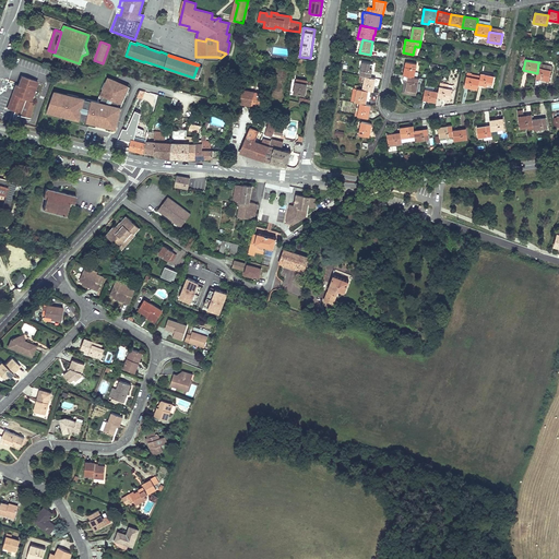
[(373,64),(363,62),(360,75),(365,76),(370,78),(373,64)]
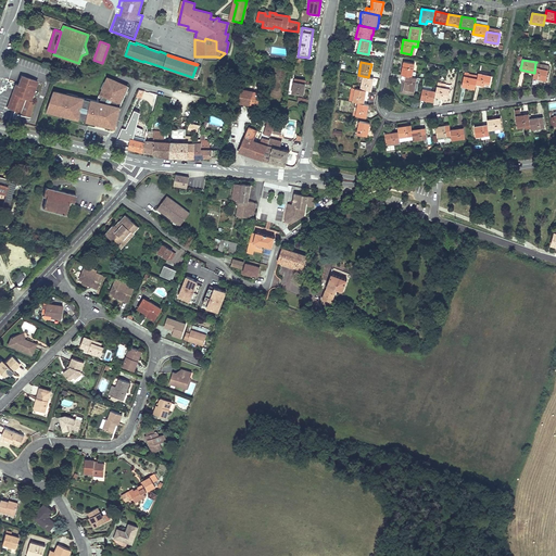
[(413,72),(414,63),(404,62),(402,75),(412,77),(413,72)]
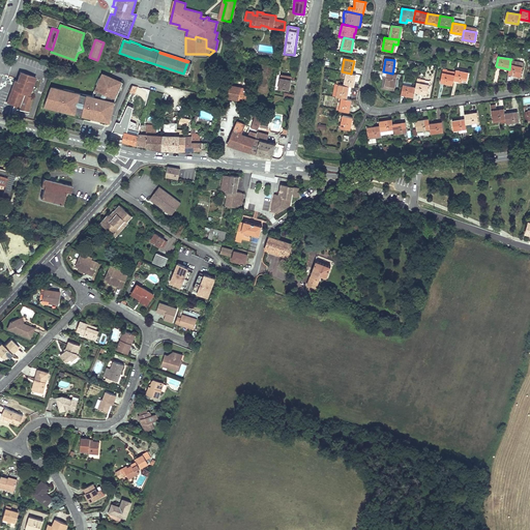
[(510,60),(508,75),(521,77),(523,66),(517,65),(514,65),(516,61),(510,60)]
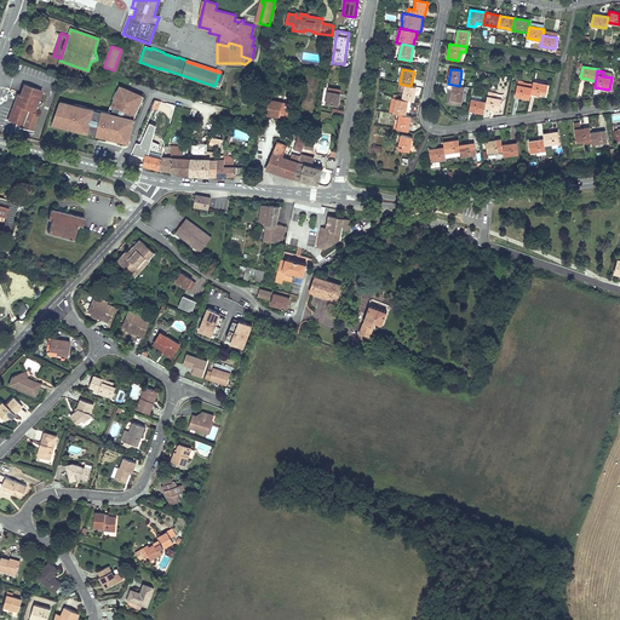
[(530,98),(532,93),(532,89),(523,86),(523,82),(518,81),(515,96),(530,99),(530,98)]
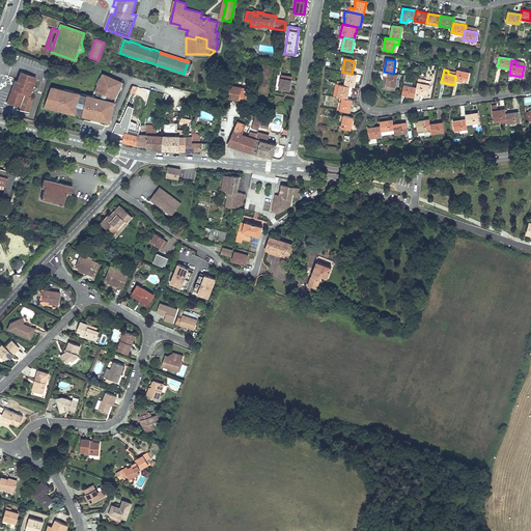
[(470,73),(456,71),(456,73),(455,76),(455,80),(468,82),(470,73)]
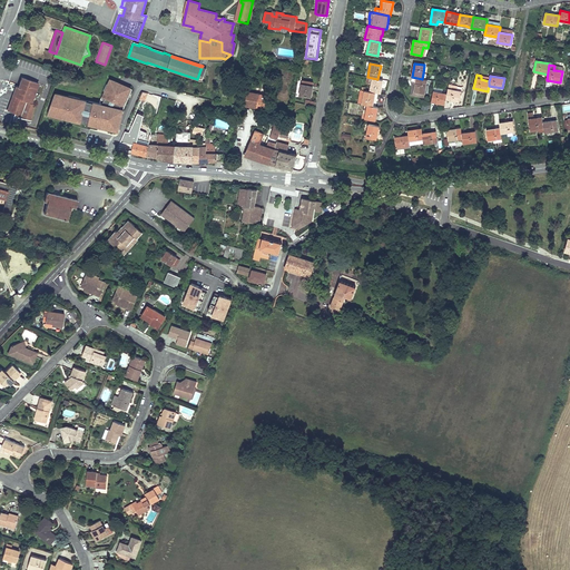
[(422,79),(412,77),(411,81),(416,82),(414,91),(424,94),(428,80),(425,79),(422,79)]
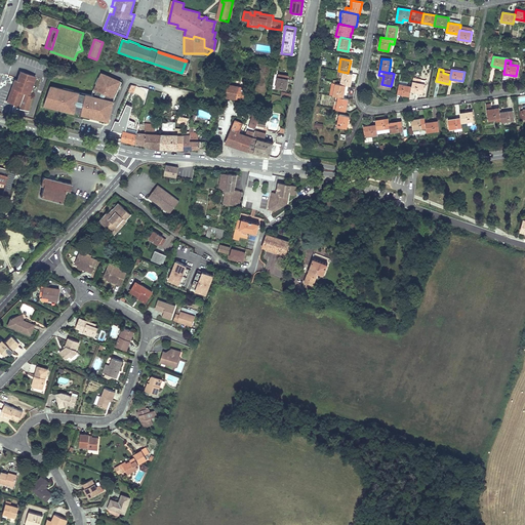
[(14,89),(27,93),(30,85),(32,86),(35,77),(21,72),(18,78),(21,79),(18,83),(16,83),(14,89)]
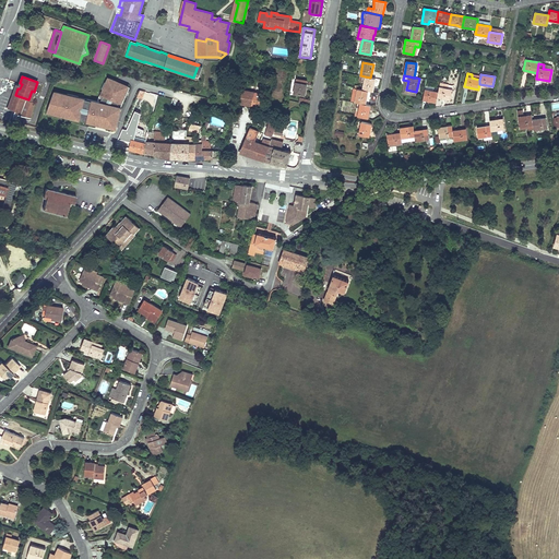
[(373,92),(376,79),(370,78),(365,76),(365,82),(363,90),(368,91),(373,92)]
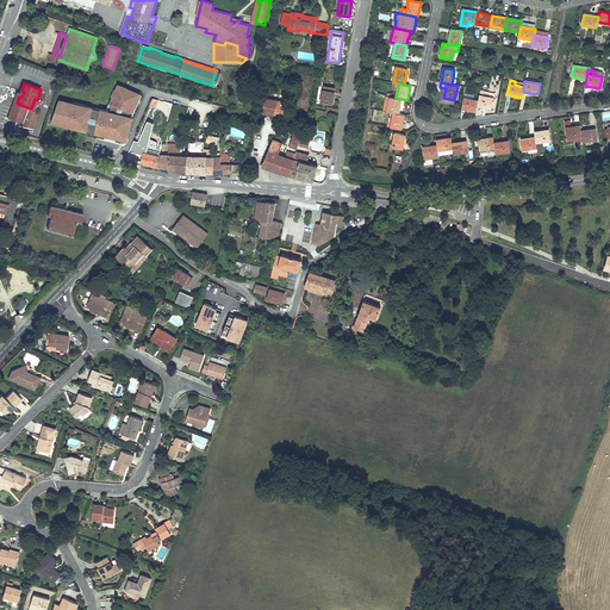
[(322,101),(332,104),(335,88),(324,86),(323,94),(322,101)]
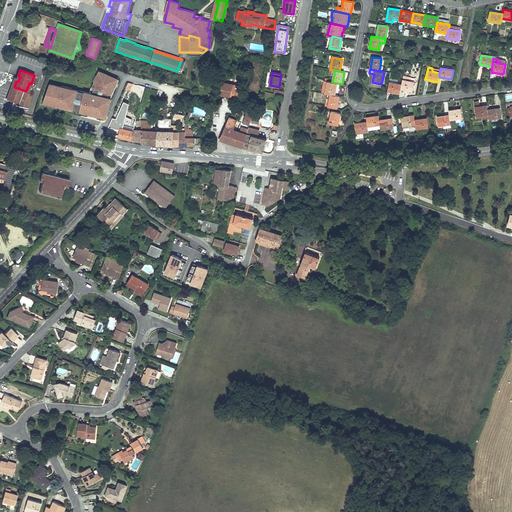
[(110,102),(119,81),(100,73),(98,77),(97,80),(96,79),(94,83),(92,88),(89,93),(89,94),(80,92),(72,90),(62,87),(51,84),(45,100),(55,102),(54,105),(62,108),(63,106),(72,109),(72,110),(84,113),(84,112),(101,116),(101,118),(105,119),(110,102)]
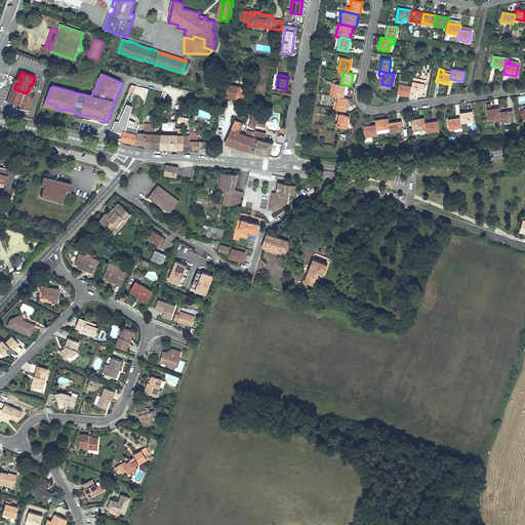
[(21,79),(18,78),(15,77),(11,88),(14,89),(16,83),(18,83),(21,79)]
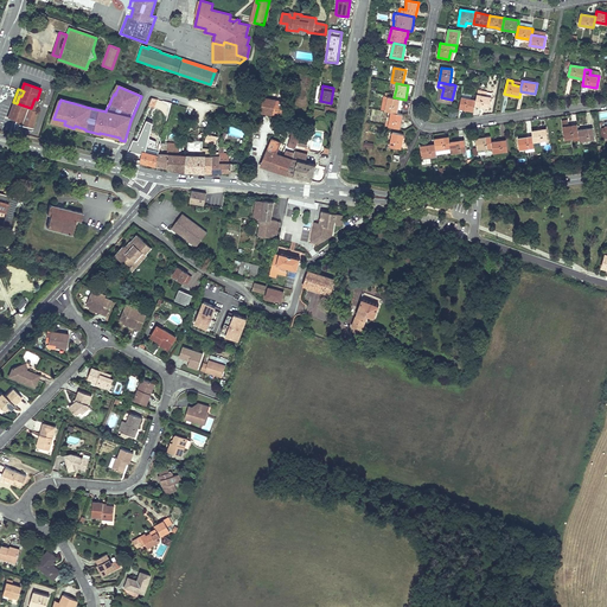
[(492,97),(486,96),(477,95),(475,100),(474,106),(490,109),(492,97)]
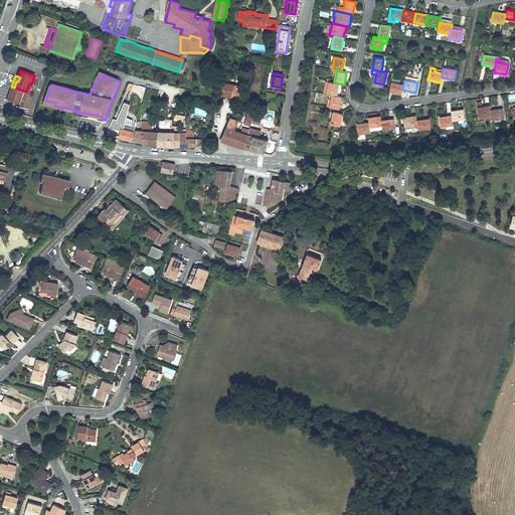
[(220,96),(238,99),(241,87),(222,82),(220,96)]
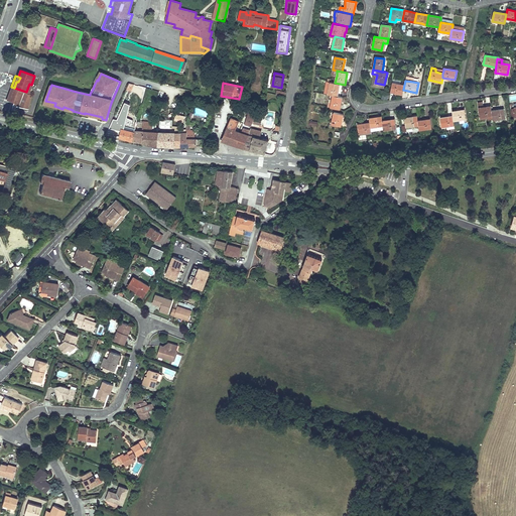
[(340,84),(335,83),(331,83),(330,87),(327,87),(325,94),(331,95),(333,96),(338,97),(340,84)]
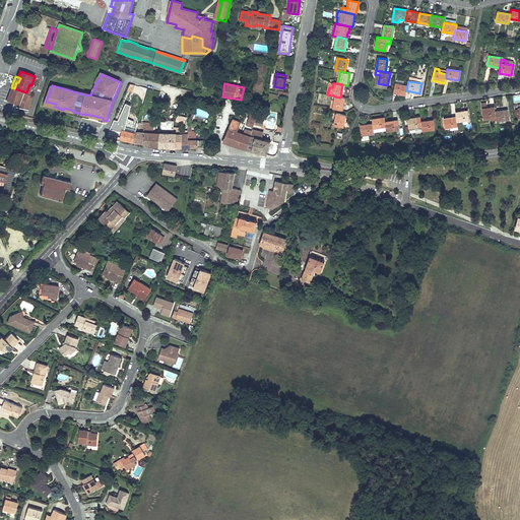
[(405,95),(406,90),(407,85),(403,84),(395,83),(393,92),(405,95)]
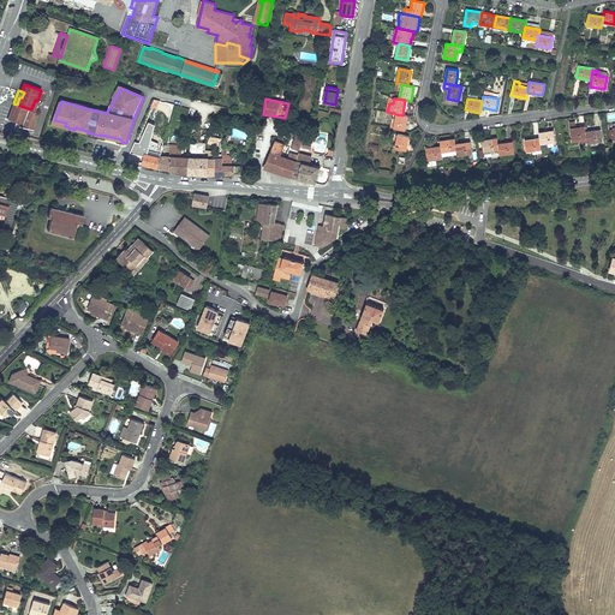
[(17,105),(13,103),(9,119),(16,121),(15,125),(35,132),(41,113),(34,111),(31,109),(17,105)]
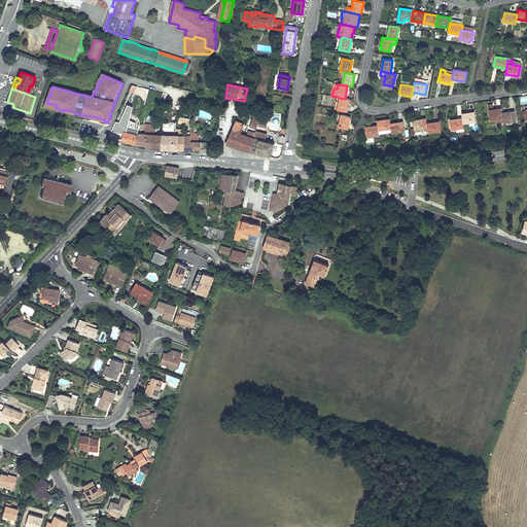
[(347,112),(349,99),(345,99),(340,98),(339,106),(336,105),(335,110),(347,112)]
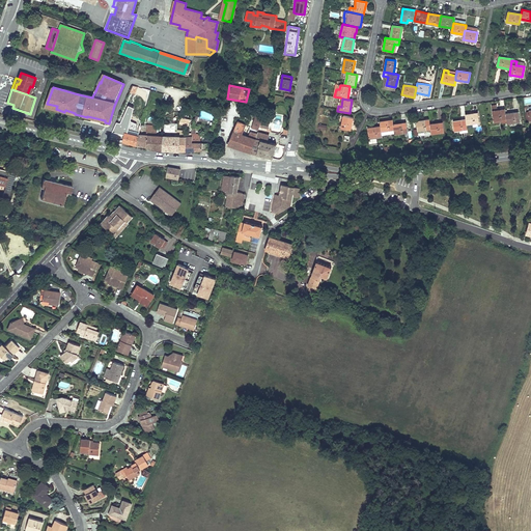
[(134,131),(136,123),(133,122),(138,109),(131,107),(126,119),(127,119),(126,123),(130,124),(129,129),(134,131)]
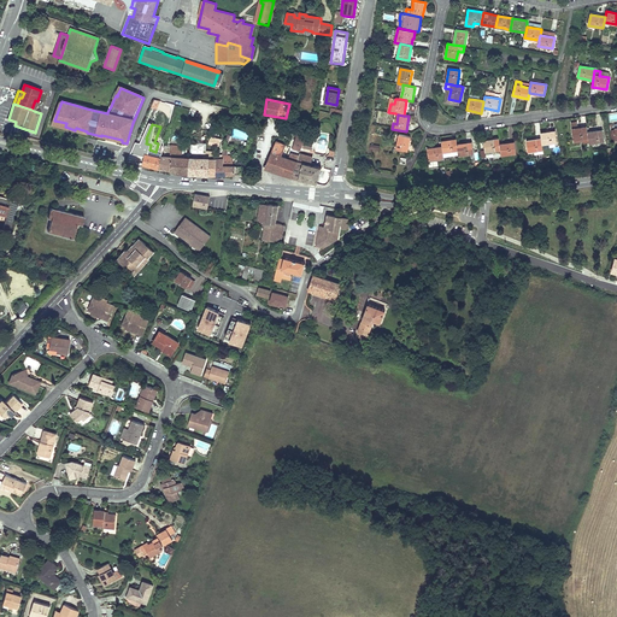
[(588,133),(587,127),(579,128),(573,129),(574,140),(575,140),(575,144),(583,141),(585,144),(589,142),(588,133)]
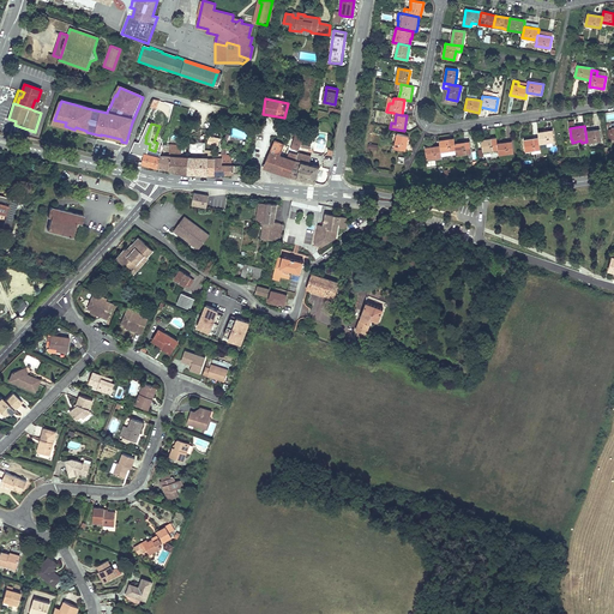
[(554,142),(553,130),(539,132),(539,138),(540,144),(554,142)]
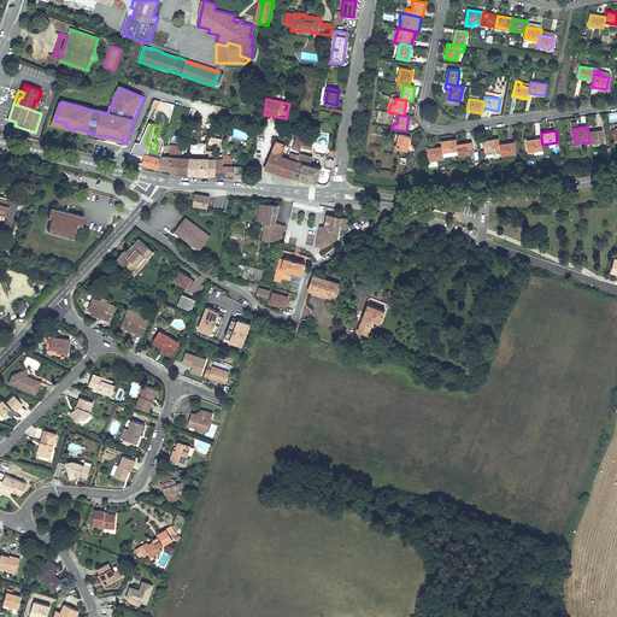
[(603,130),(588,133),(589,142),(589,144),(605,141),(603,130)]
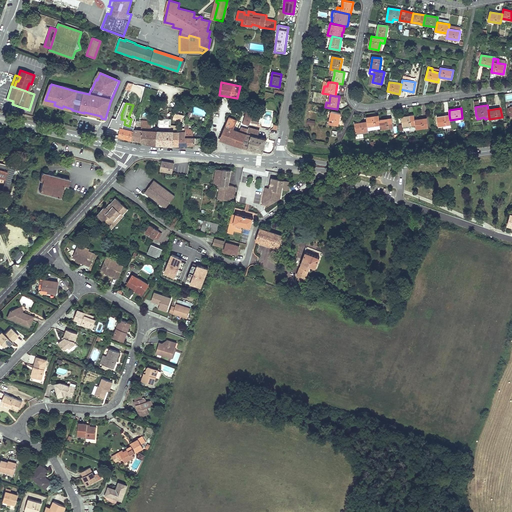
[(341,113),(331,111),(329,124),(338,125),(341,113)]
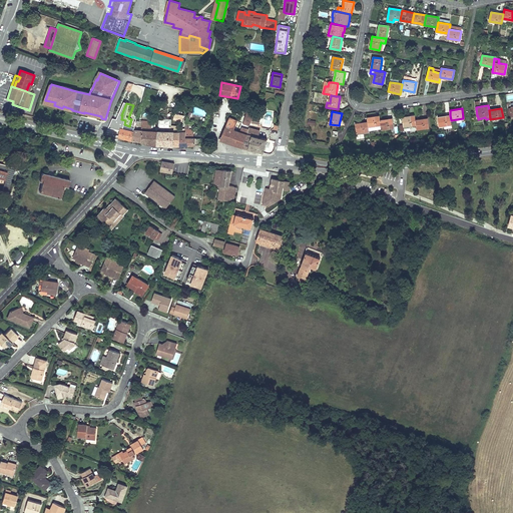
[(243,123),(229,117),(220,139),(241,147),(247,134),(249,125),(250,123),(251,120),(255,120),(260,121),(261,116),(247,113),(246,116),(243,123)]
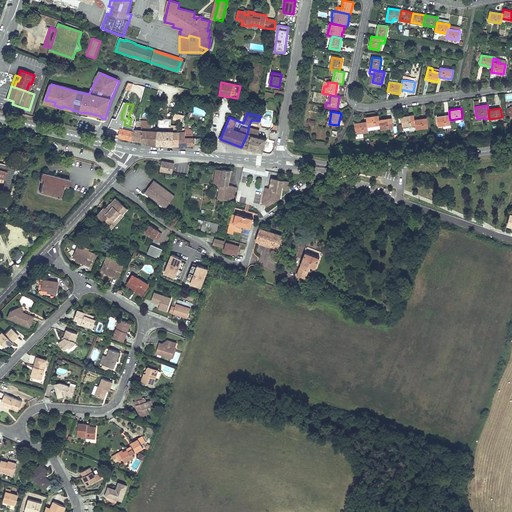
[(379,120),(379,115),(366,117),(367,121),(368,126),(380,124),(379,120)]
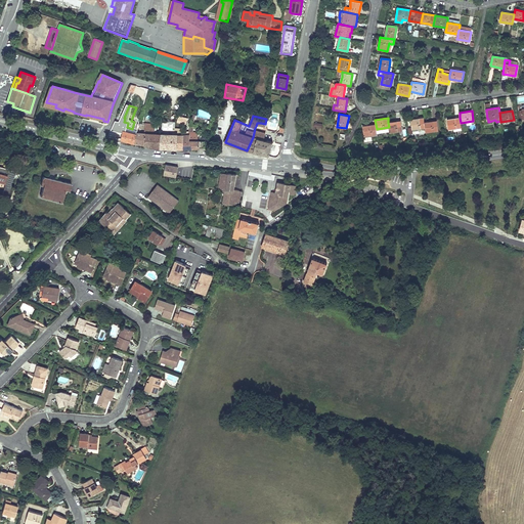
[(424,118),(411,120),(412,129),(425,127),(425,122),(424,118)]
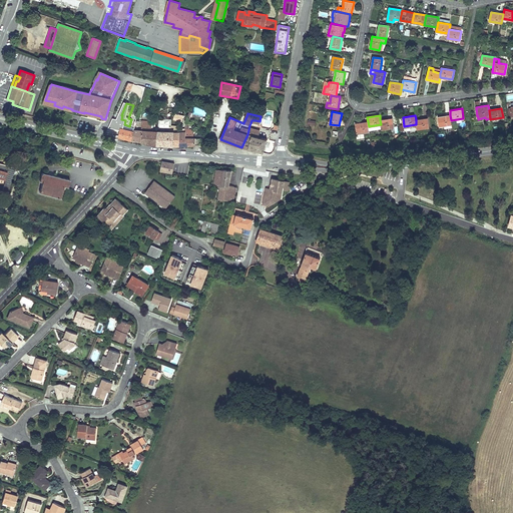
[(450,115),(438,117),(440,126),(447,125),(452,124),(451,120),(450,115)]
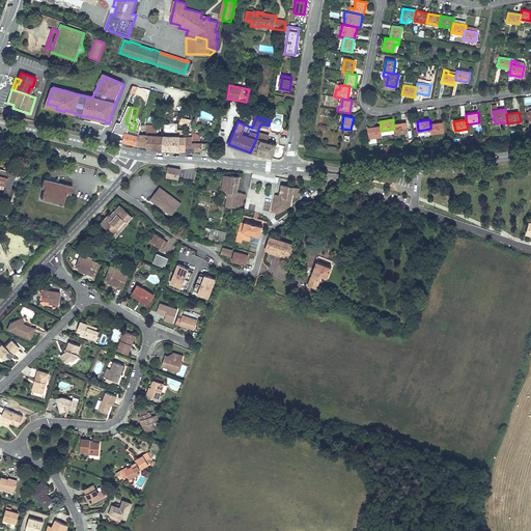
[(408,132),(407,122),(393,124),(394,129),(395,133),(395,134),(399,133),(408,132)]
